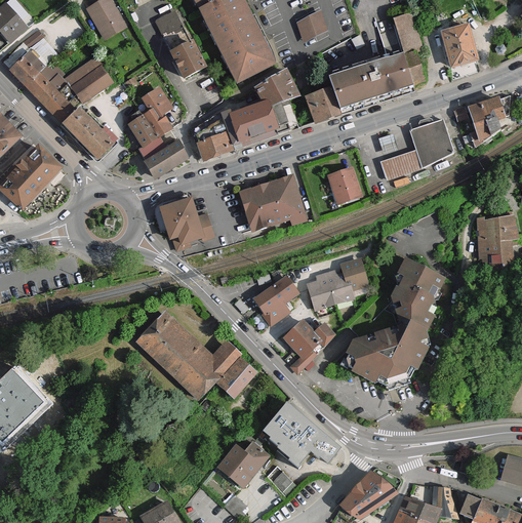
[(23,28),(13,18),(24,9),(15,0),(8,0),(2,6),(0,8),(0,33),(3,36),(7,41),(23,28)]
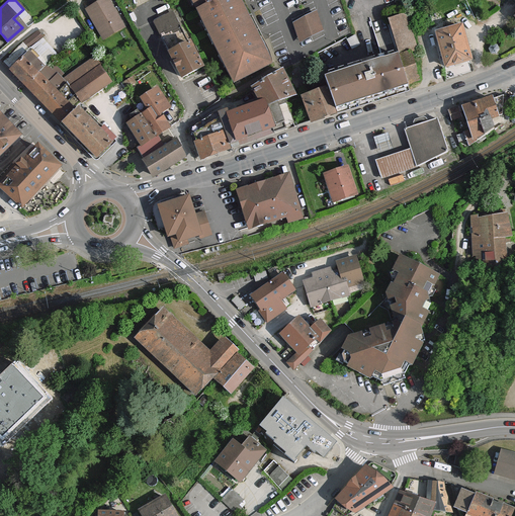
[(86,7),(102,35),(121,24),(106,0),(89,0),(92,4),(86,7)]
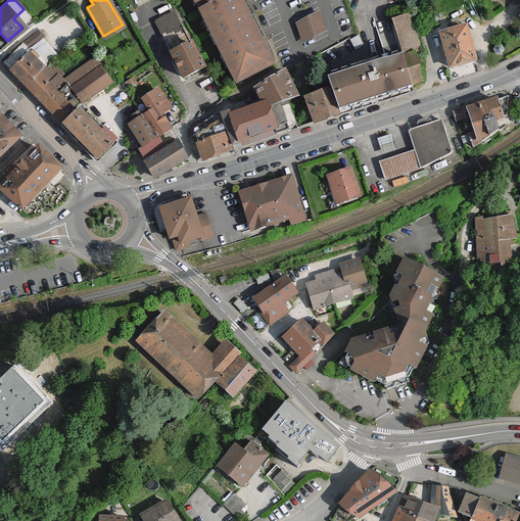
[(193,0),(236,84),(275,64),(271,52),(251,15),(246,17),(236,0),(193,0)]
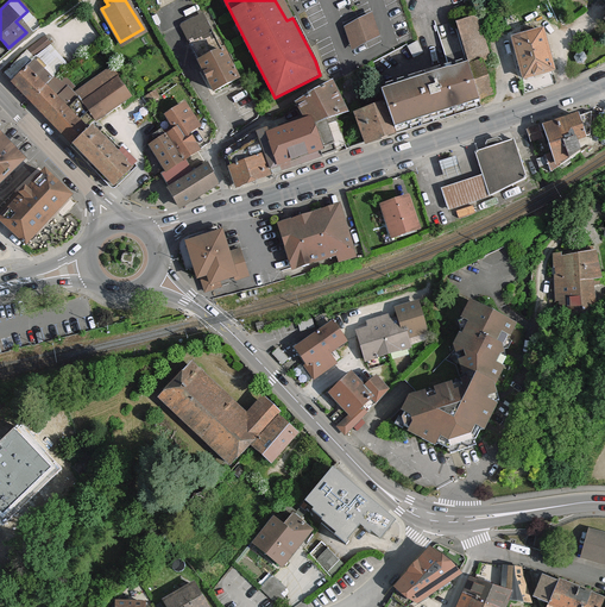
[(203,16),(180,27),(187,41),(209,29),(203,16)]
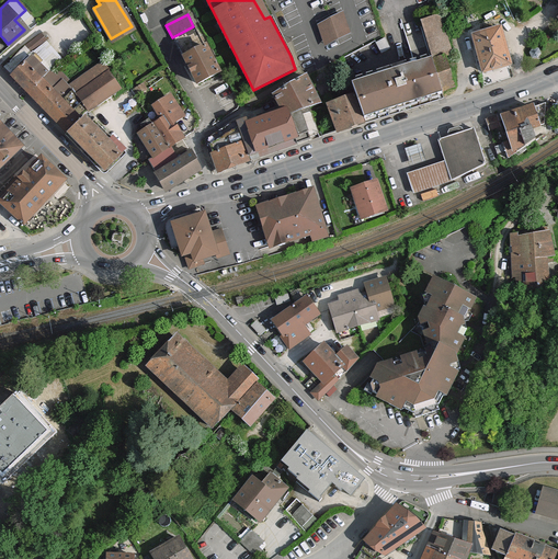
[(340,14),(316,24),(325,42),(348,32),(340,14)]
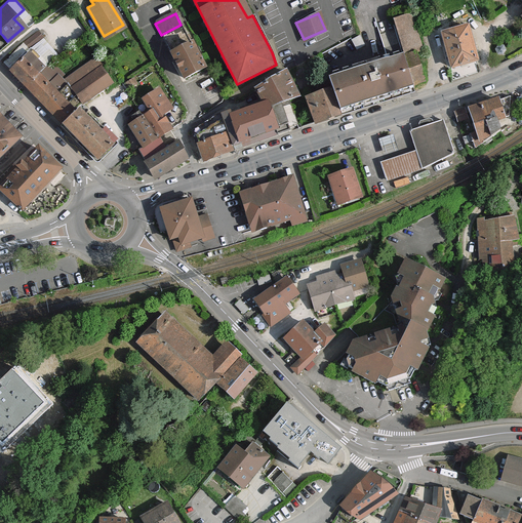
[(403,54),(412,82),(423,78),(414,52),(420,50),(407,13),(391,18),(403,54)]
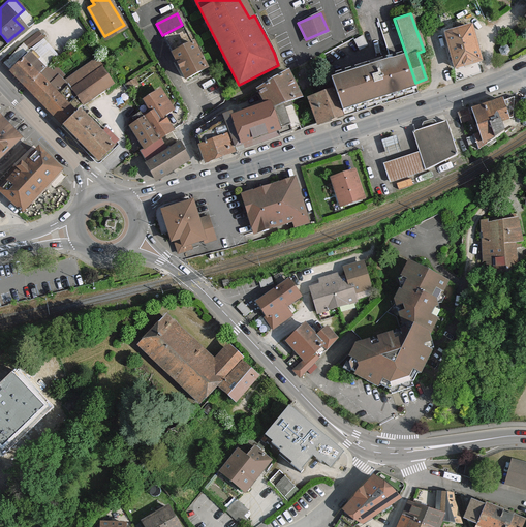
[(182,25),(162,35),(172,54),(191,42),(182,25)]
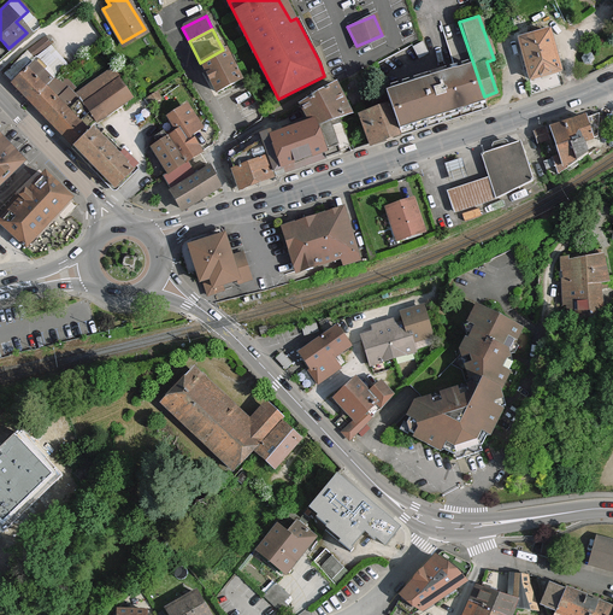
[(518,37),(529,77),(558,69),(547,29),(518,37)]
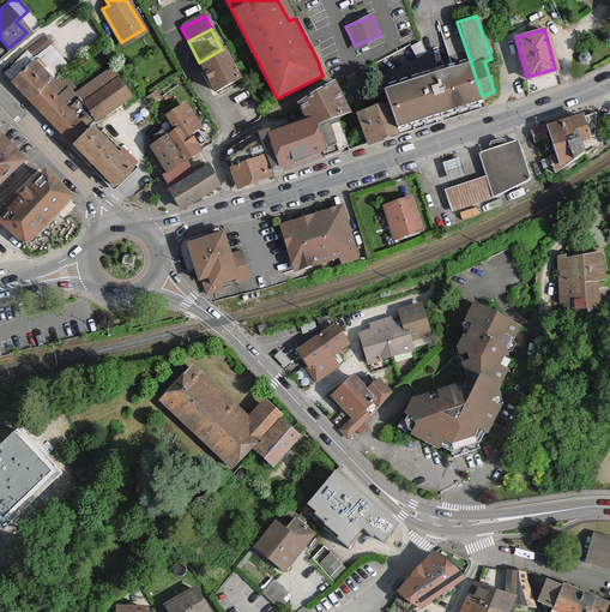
[(24,49),(31,58),(48,45),(43,37),(42,36),(24,49)]
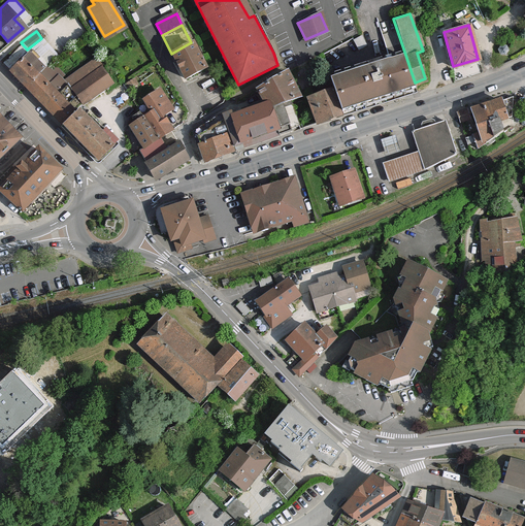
[(350,38),(355,48),(363,44),(359,34),(350,38)]
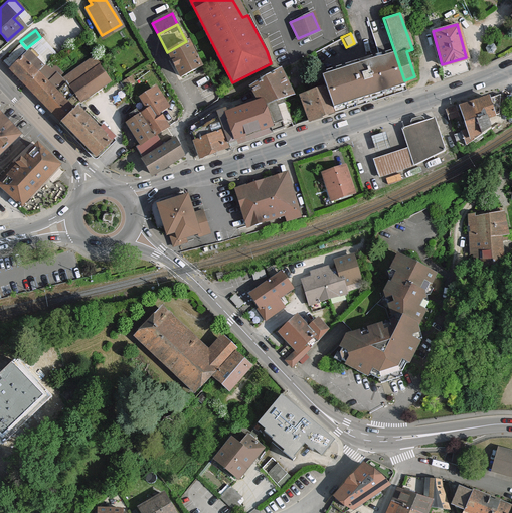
[(167,52),(179,75),(199,65),(186,41),(167,52)]
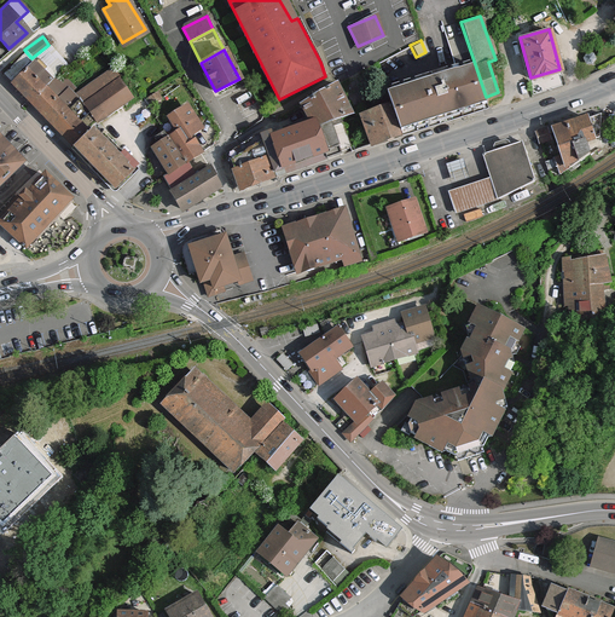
[(28,99),(48,79),(39,69),(45,64),(36,56),(11,81),(28,99)]
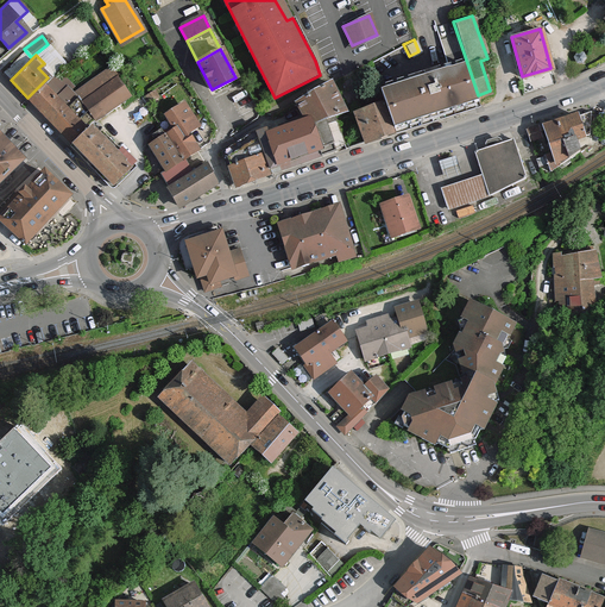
[(478,95),(467,63),(447,69),(379,91),(384,104),(392,127),(479,99),(478,95)]
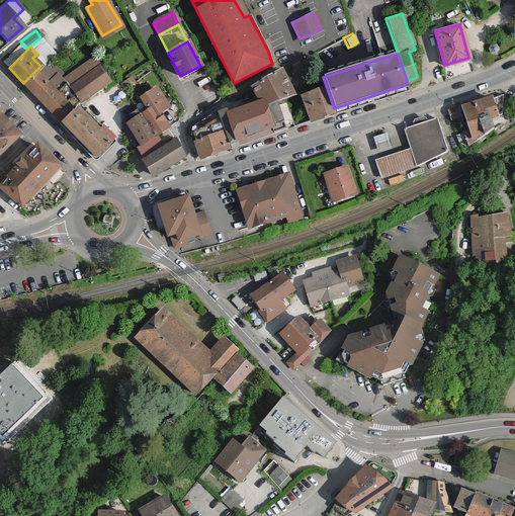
[(93,56),(83,63),(87,71),(90,69),(98,63),(93,56)]
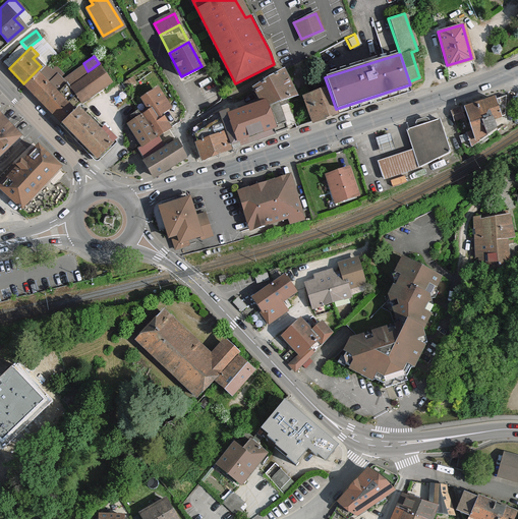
[(88,71),(83,63),(70,72),(75,79),(82,75),(88,71)]
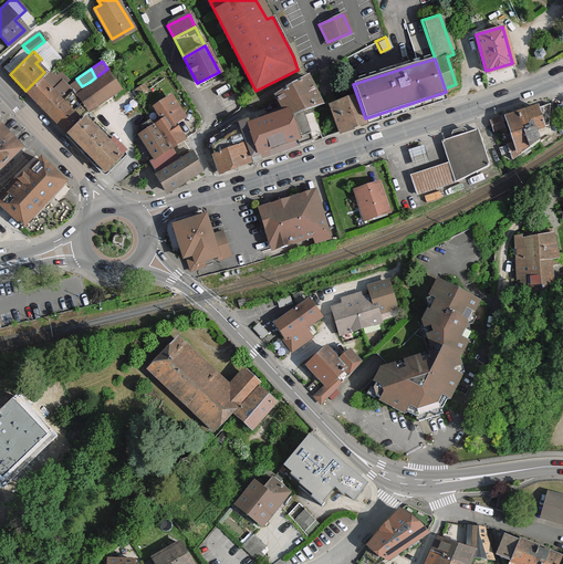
[(120,86),(107,69),(98,75),(111,92),(120,86)]
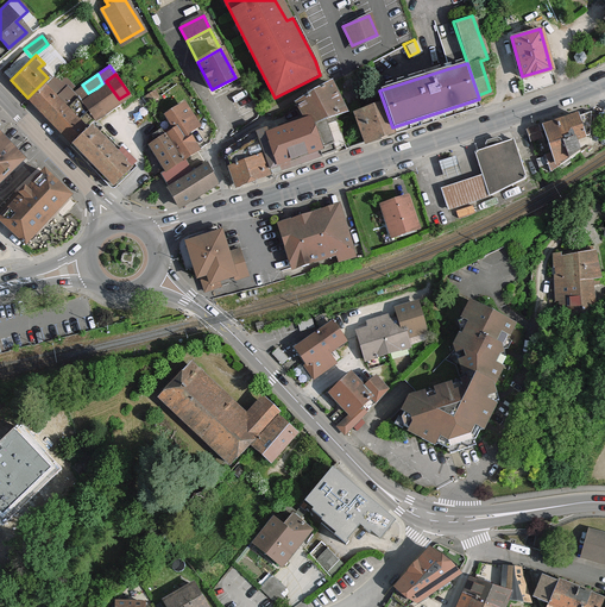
[(60,91),(48,77),(27,98),(49,120),(76,95),(65,85),(60,91)]
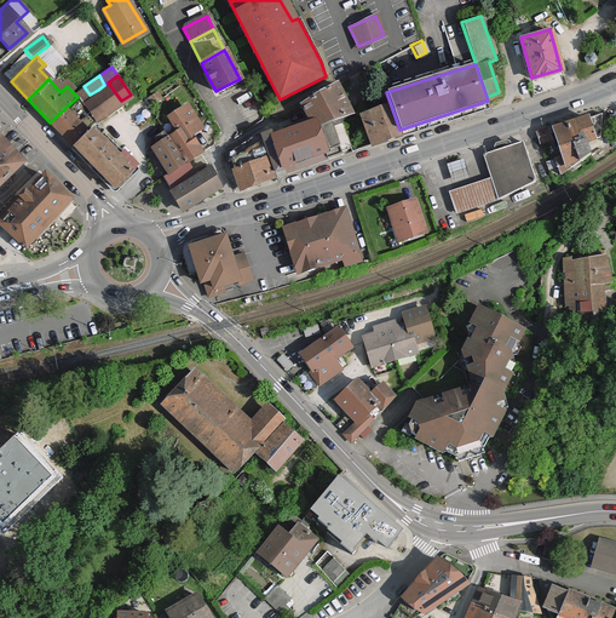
[(104,85),(98,90),(111,108),(121,101),(108,83),(104,85)]
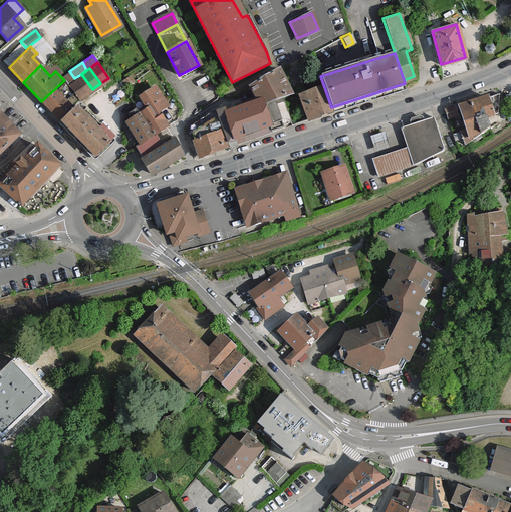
[(260,104),(281,96),(290,93),(277,70),(248,87),(249,89),(251,88),(257,99),(260,104)]
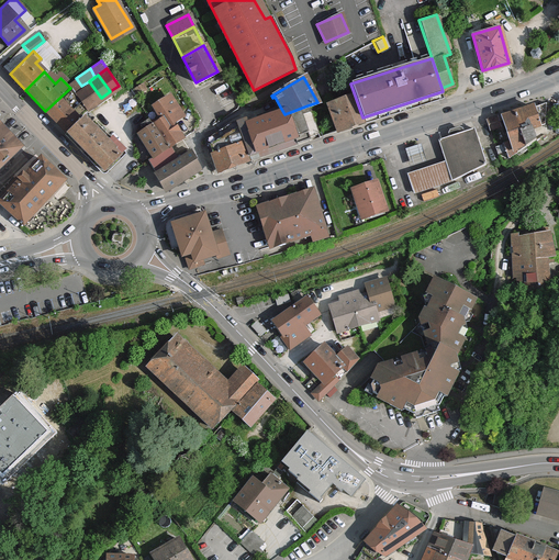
[(89,81),(81,86),(94,102),(101,98),(89,81)]
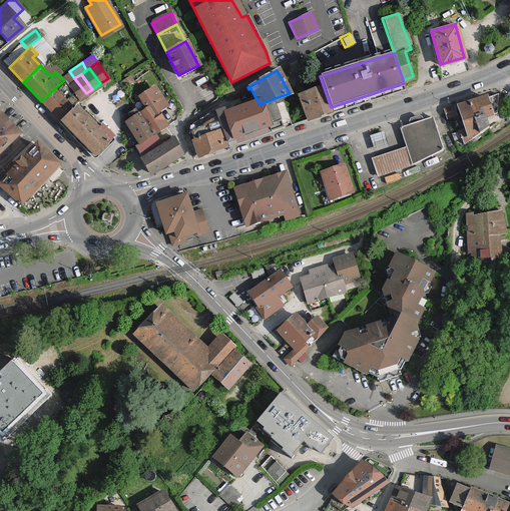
[(67,84),(74,93),(78,99),(86,93),(74,78),(67,84)]
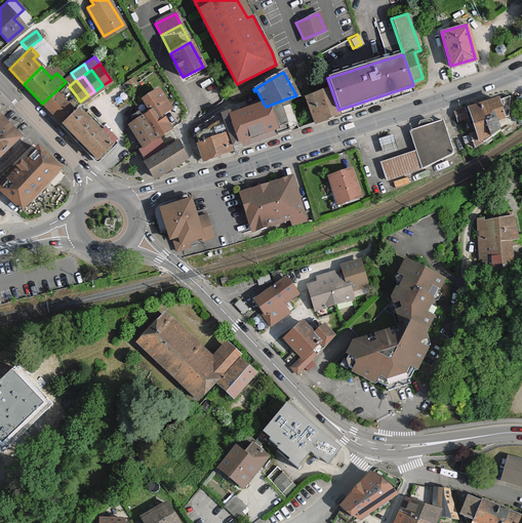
[(76,95),(69,86),(66,82),(42,104),(62,122),(76,109),(74,107),(71,109),(69,106),(68,104),(76,95)]
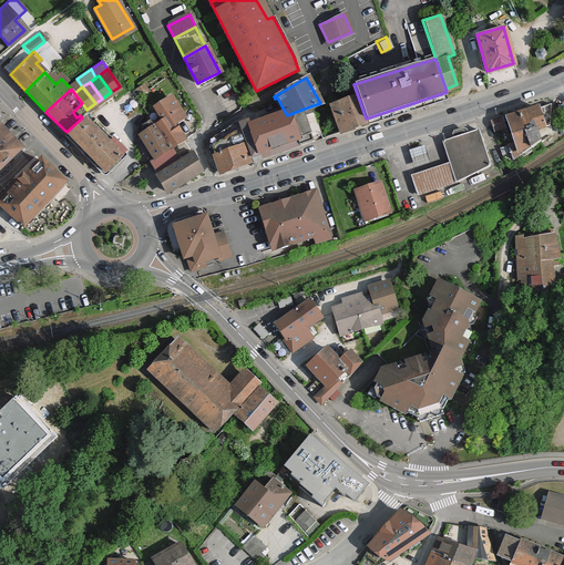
[(167,147),(170,146),(182,137),(172,121),(182,114),(171,95),(155,105),(162,117),(152,124),(167,147)]
